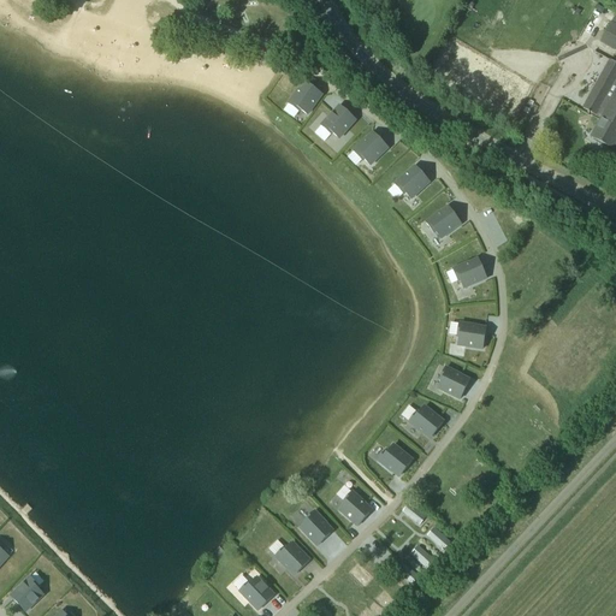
[(615,28),(610,24),(600,41),(615,49),(615,28)]
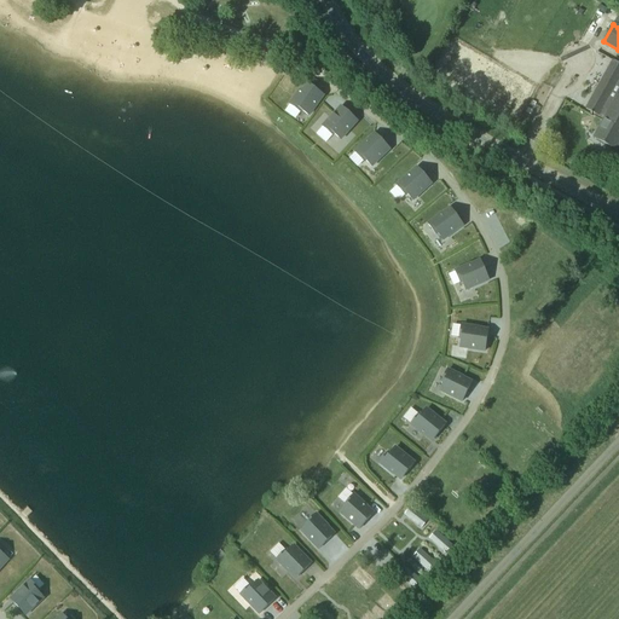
[(593,114),(595,115),(594,117),(601,121),(618,87),(618,63),(614,61),(586,110),(591,113),(591,114),(593,115),(593,114)]
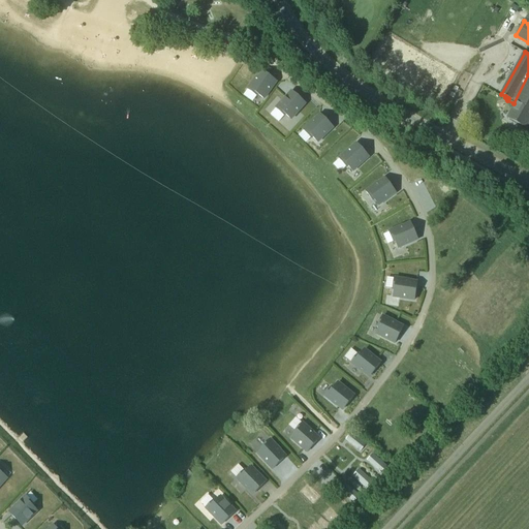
[(259,80),(256,78),(248,90),(256,96),(258,95),(263,99),(276,82),(263,72),(259,80)]
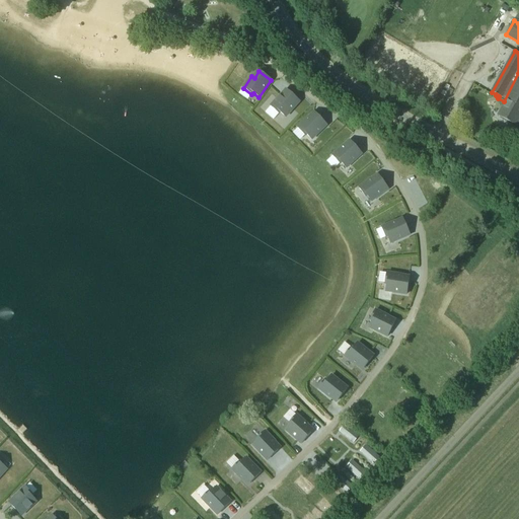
[(518,73),(504,101),(506,102),(499,116),(516,126),(518,119),(518,73)]
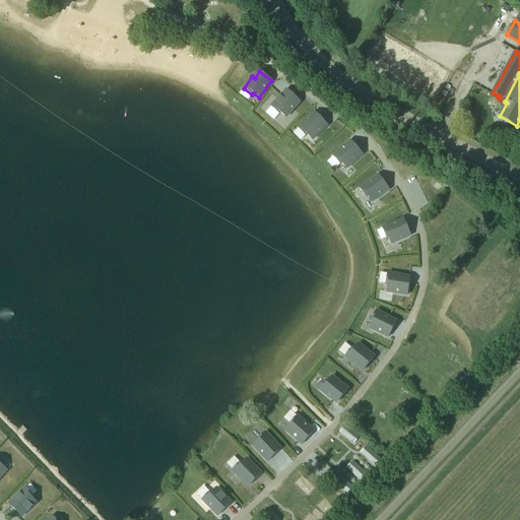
[(281,95),(271,107),(279,114),(280,113),(286,118),(300,102),(288,91),(283,98),(281,95)]
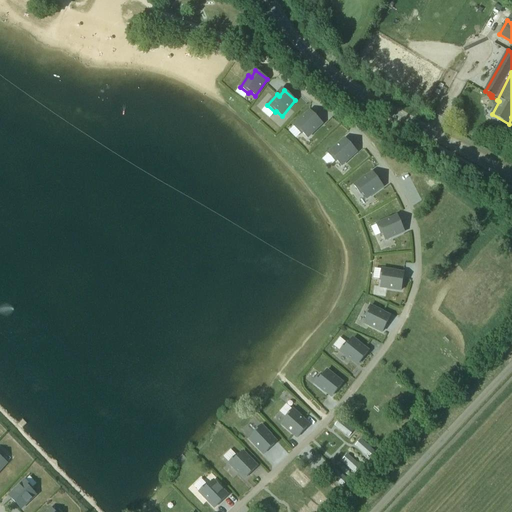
[(306,119),(304,116),(294,126),(301,134),(303,133),(308,138),(322,124),(312,113),(306,119)]
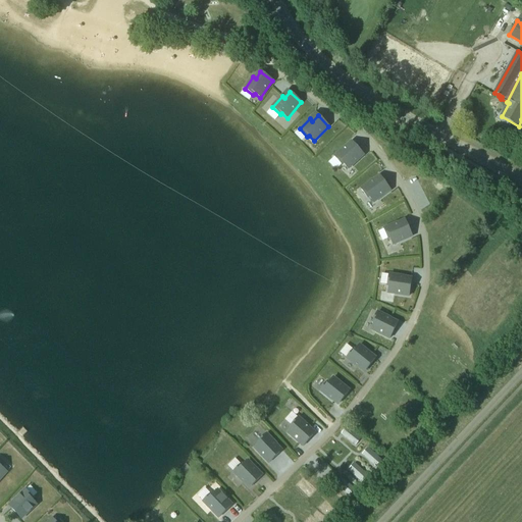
[(354,144),(348,149),(346,147),(334,157),(342,165),(344,163),(349,169),(364,155),(354,144)]
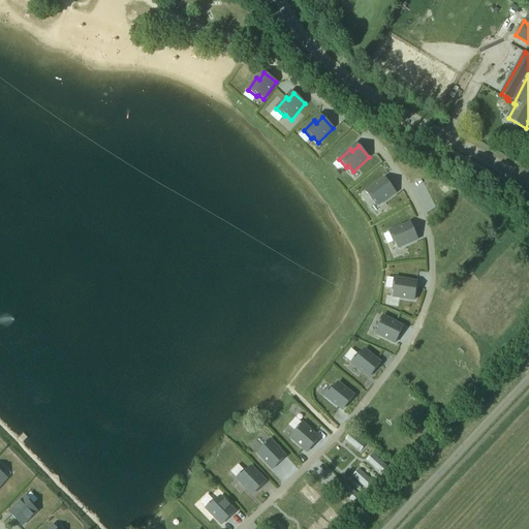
[(424,177),(421,185),(444,196),(447,188),(424,177)]
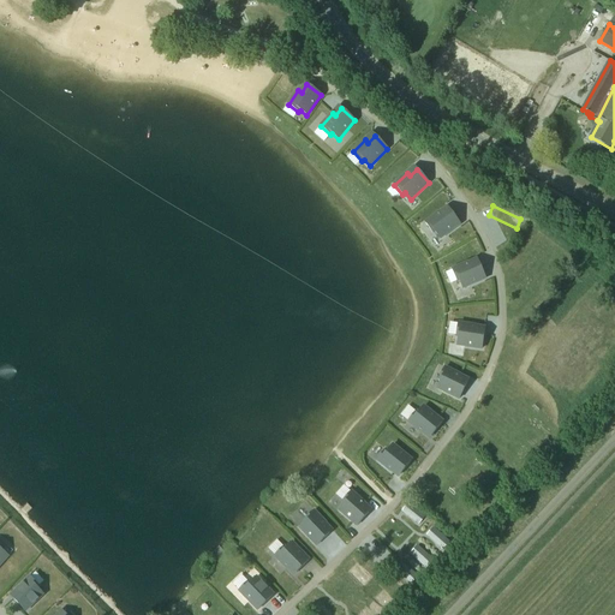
[(442,216),(440,213),(425,224),(434,233),(435,232),(440,239),(460,225),(449,210),(442,216)]
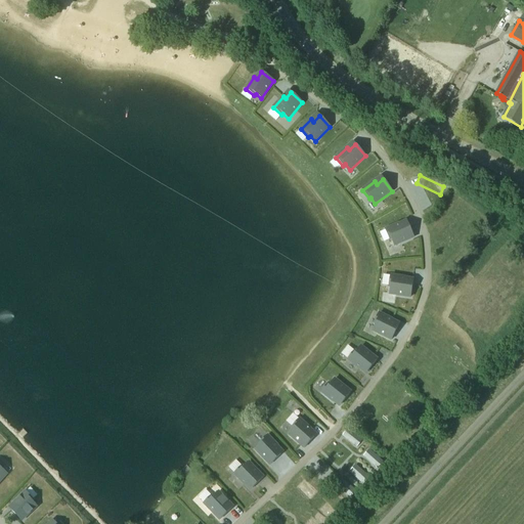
[(416,183),(413,187),(437,200),(439,195),(416,183)]
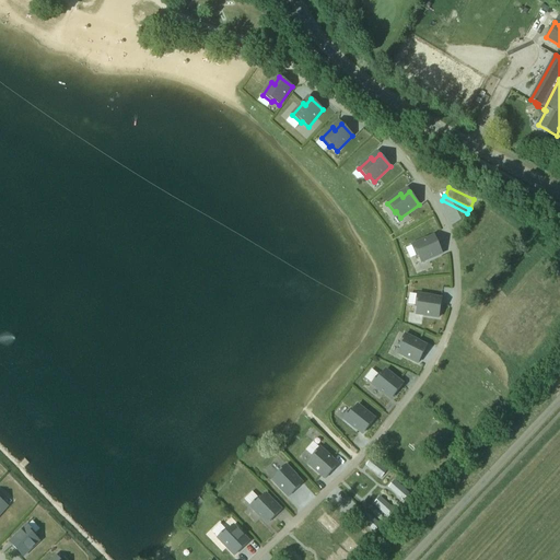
[(435,238),(428,243),(427,240),(412,246),(417,256),(419,256),(422,263),(442,254),(435,238)]
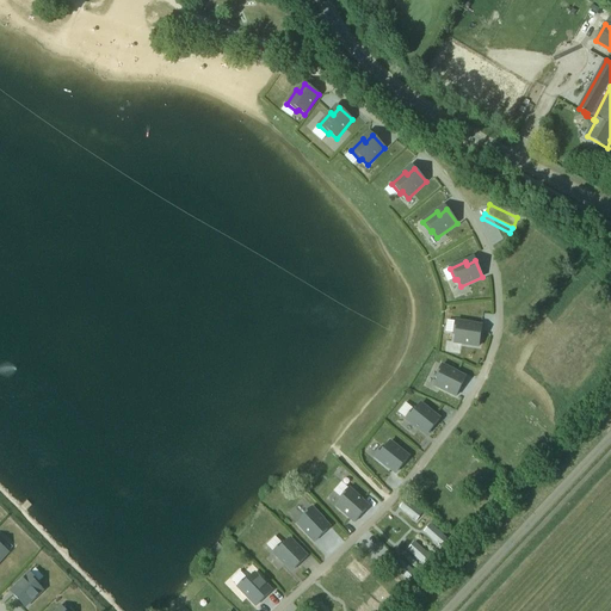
[(473,325),(456,321),(454,334),(456,334),(455,343),(479,346),(481,329),(471,328),(473,325)]
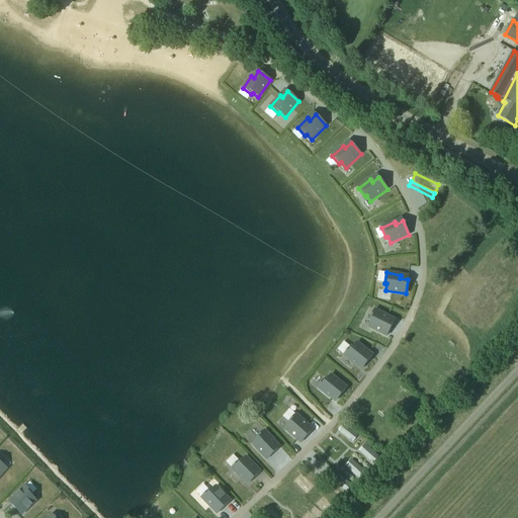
[(374,310),(370,320),(371,321),(368,327),(386,336),(394,323),(386,319),(387,317),(374,310)]
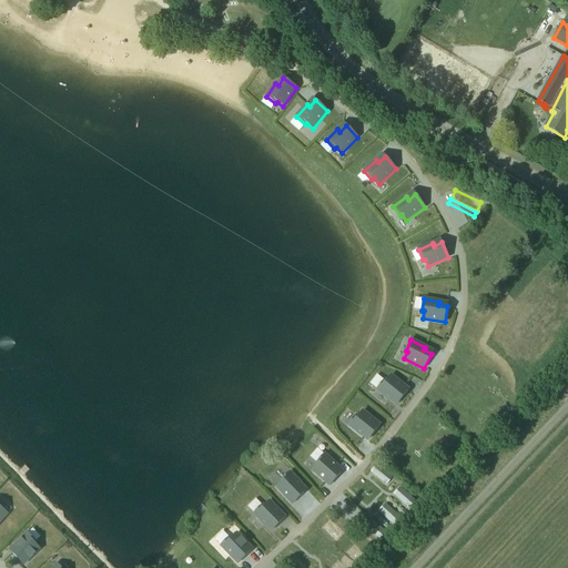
[(385,381),(377,389),(389,399),(392,397),(398,403),(408,389),(391,376),(386,382),(385,381)]
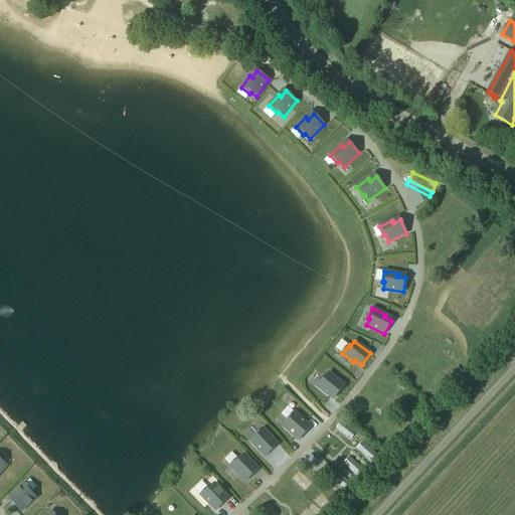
[(323,377),(316,385),(327,394),(329,392),(335,397),(345,385),(329,372),(324,378),(323,377)]
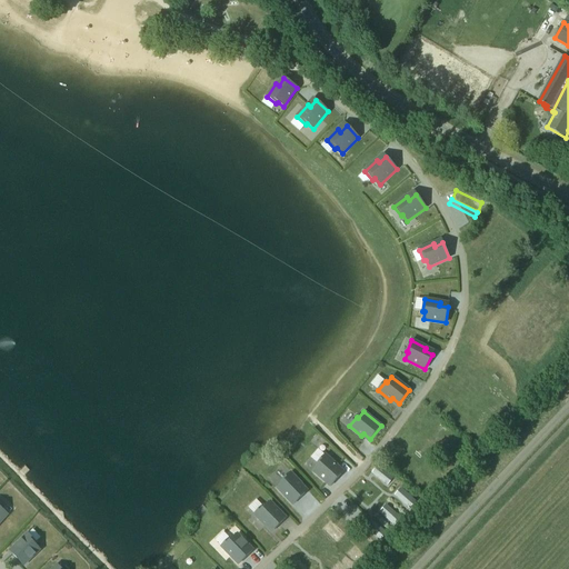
[(337,466),(325,456),(317,463),(319,466),(313,471),(330,487),(341,475),(335,468),(337,466)]
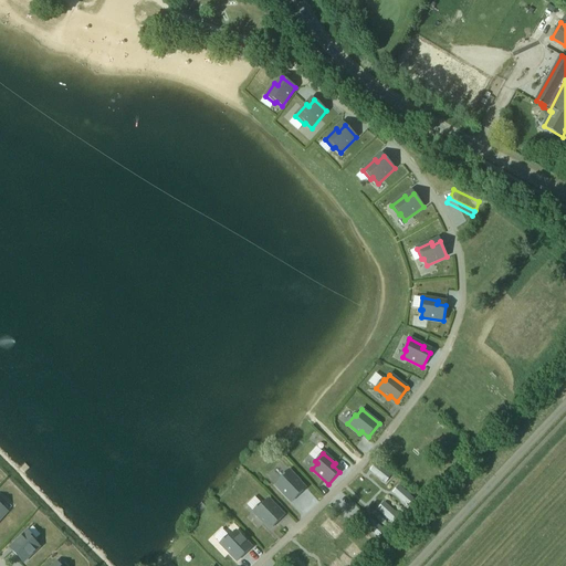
[(380,479),(386,483),(391,475),(386,471),(385,472),(378,467),(375,472),(381,478),(380,479)]
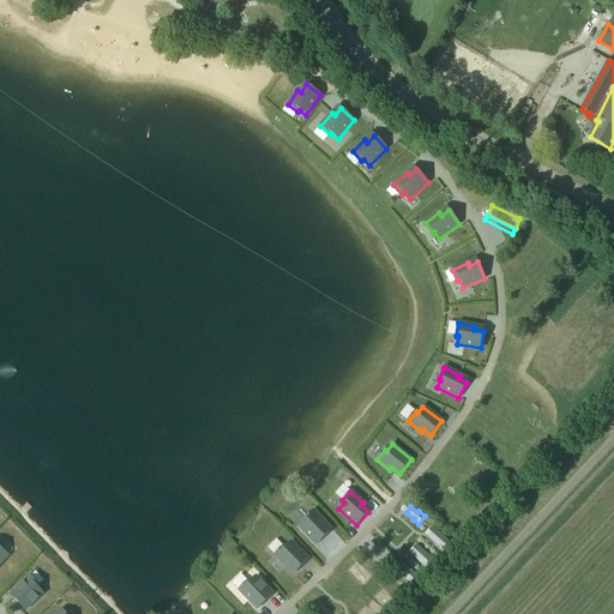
[(305,519),(306,521),(300,527),(317,545),(330,533),(323,525),(325,523),(313,511),(305,519)]
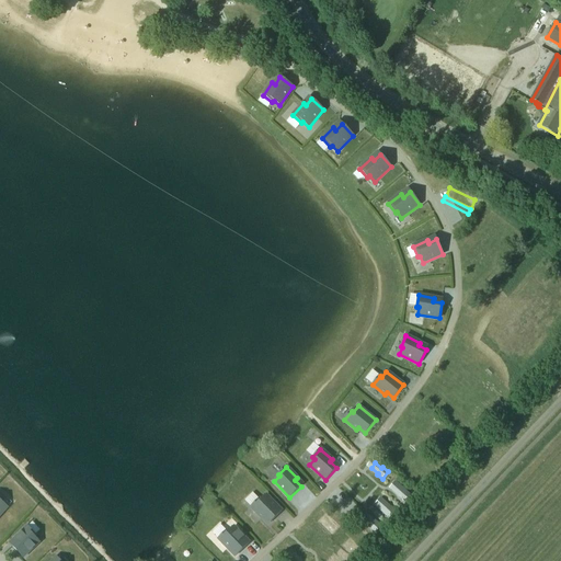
[(399,497),(403,502),(410,495),(404,490),(403,491),(398,485),(393,491),(400,496),(399,497)]
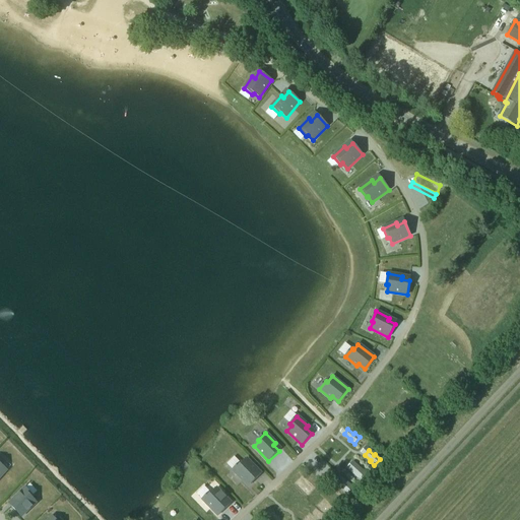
[(241,462),(233,470),(243,480),(245,478),(251,484),(261,474),(247,459),(242,464),(241,462)]
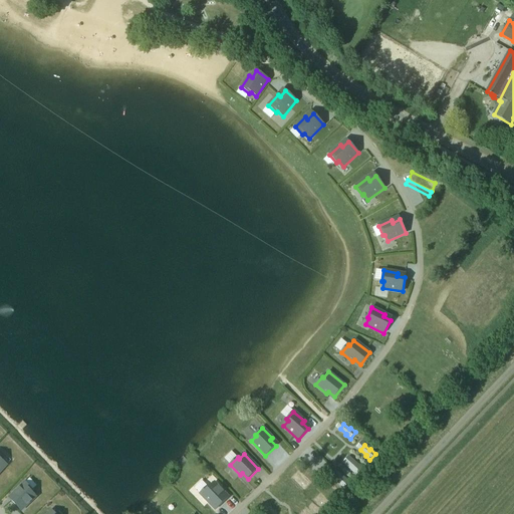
[(352,471),(356,475),(362,469),(357,464),(356,465),(351,460),(346,465),(352,470),(352,471)]
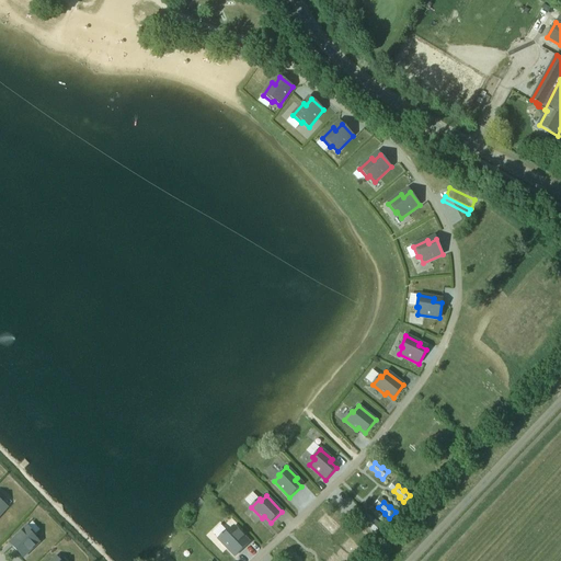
[(318,523),(330,536),(340,527),(327,513),(318,523)]
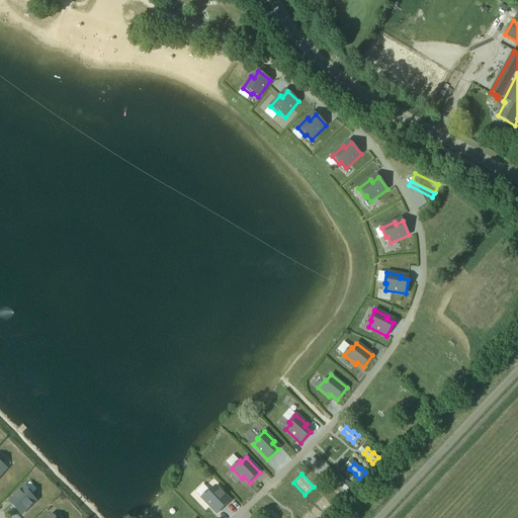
[(342,488),(347,493),(352,486),(347,482),(346,483),(341,478),(337,482),(343,488),(342,488)]
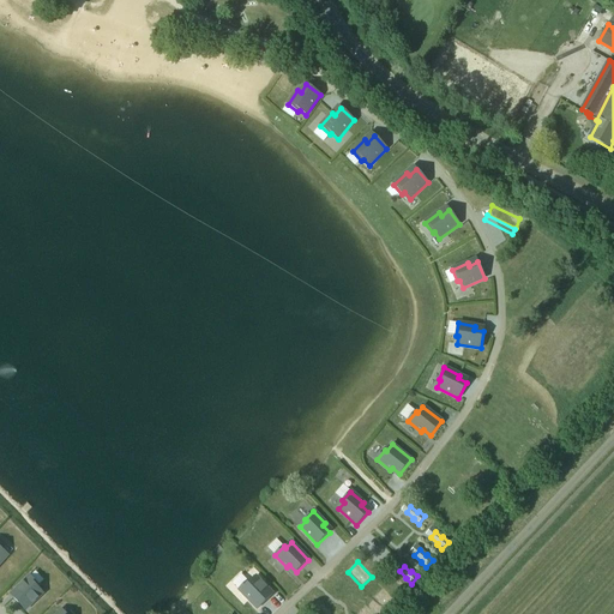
[(13,597),(25,611),(43,594),(37,588),(38,585),(30,576),(18,588),(20,590),(13,597)]
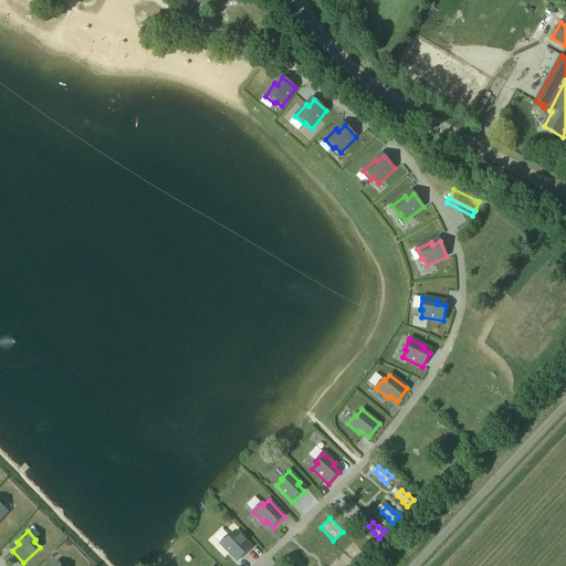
[(238,562),(252,547),(236,532),(230,537),(229,535),(220,544),(238,562)]
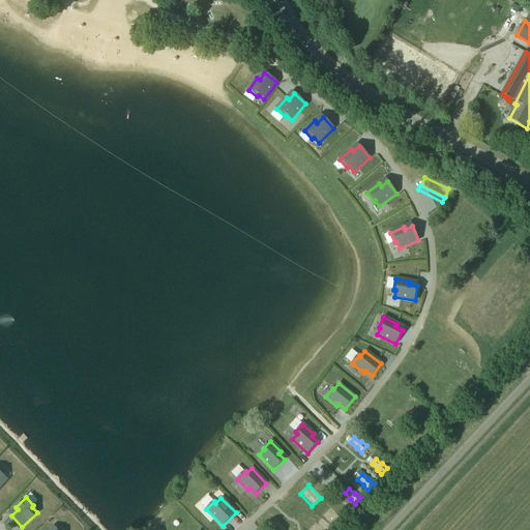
[(323,516),(333,529),(344,522),(332,508),(323,516)]
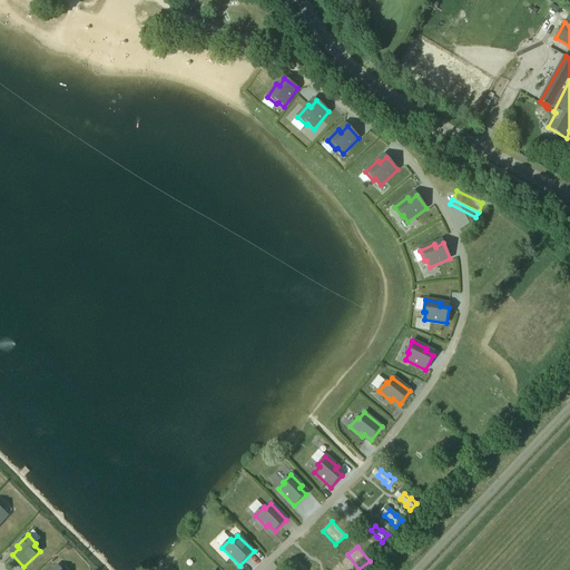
[(297,557),(287,566),(292,569),(310,569),(311,569),(297,557)]
